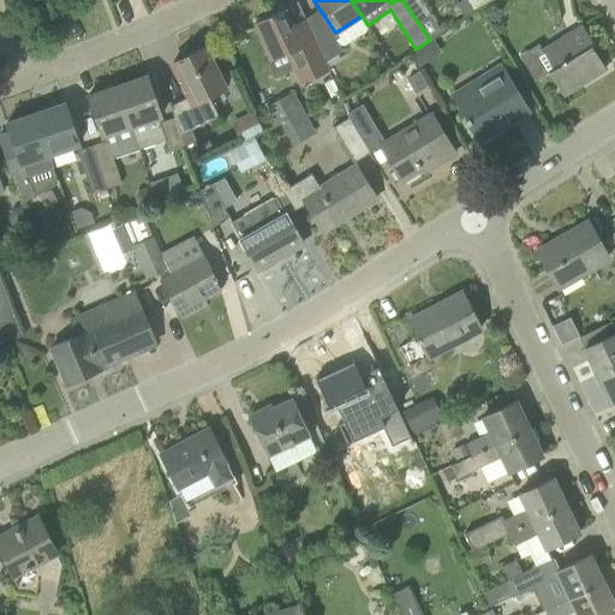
[(443,31),(422,0),(402,0),(430,40),(443,31)]
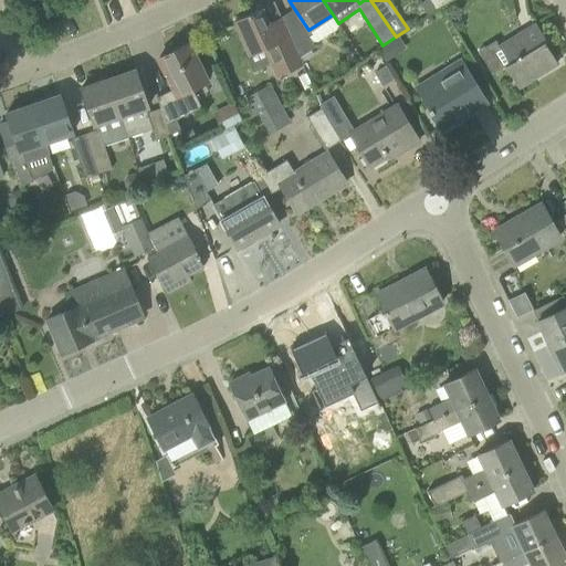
[(264,49),(271,63),(270,64),(276,77),(304,65),(301,58),(294,46),(284,24),(272,30),(262,9),(234,21),(250,55),(264,49)]
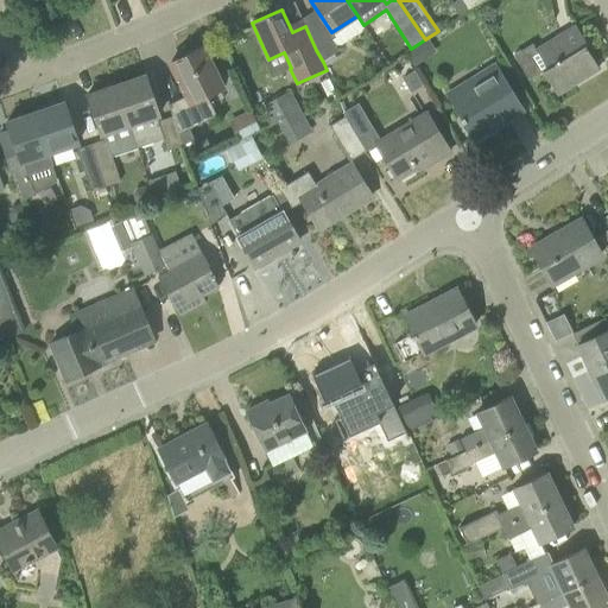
[(588,44),(576,26),(537,50),(548,68),(543,70),(557,94),(600,69),(586,46),(588,44)]
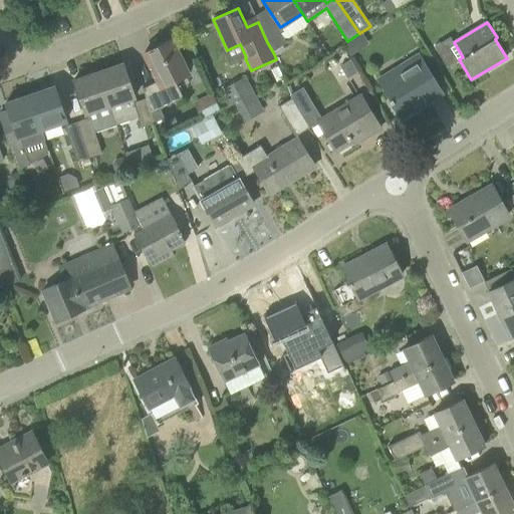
[(281,33),(267,42),(273,52),(287,43),(281,33)]
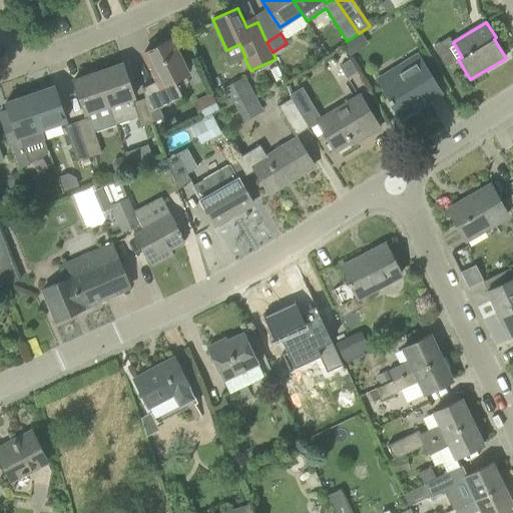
[(353,38),(344,44),(350,54),(360,48),(353,38)]
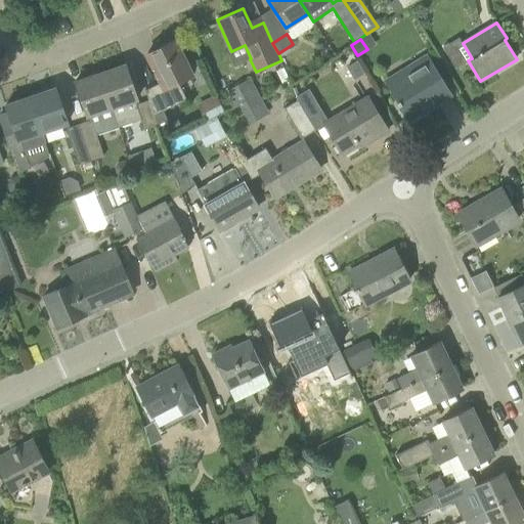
[(145,90),(149,100),(154,116),(187,99),(178,82),(192,75),(175,40),(147,54),(162,82),(145,90)]
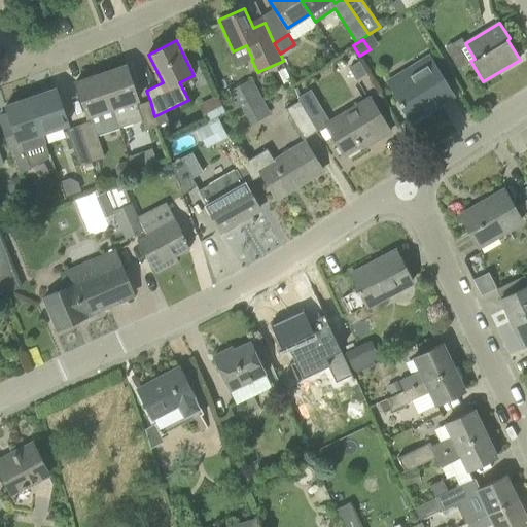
[(432,62),(431,63),(392,86),(401,101),(399,102),(411,121),(428,110),(427,109),(435,104),(436,106),(453,96),(432,62)]
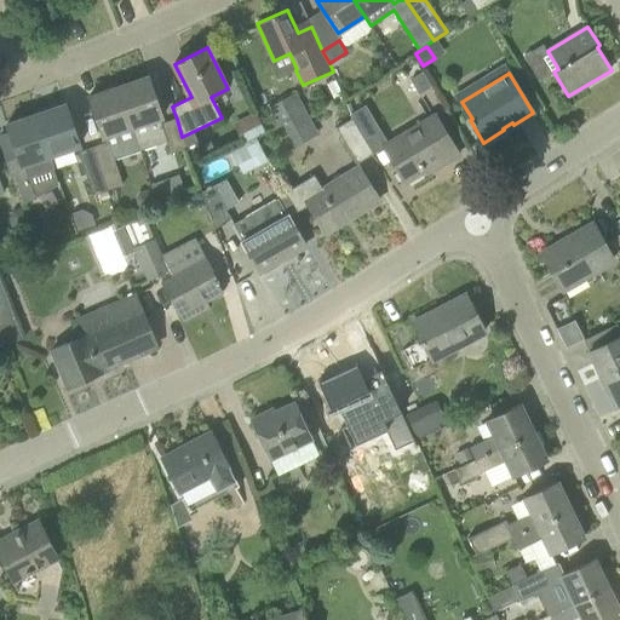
[(149,76),(120,87),(141,150),(166,142),(171,154),(185,149),(182,137),(177,119),(161,125),(160,119),(162,118),(149,76)]
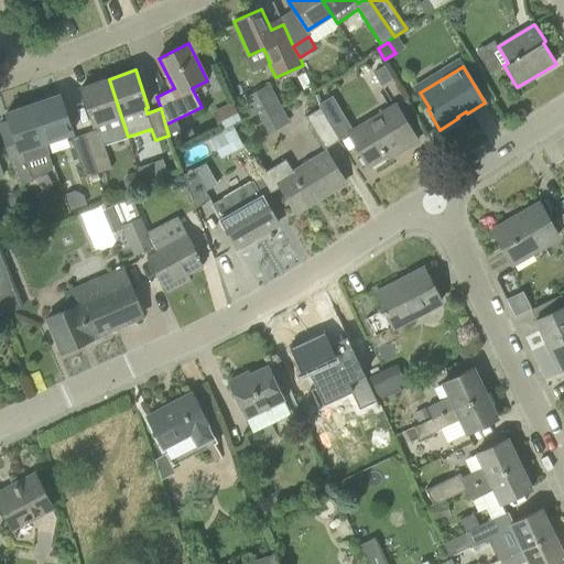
[(128,137),(109,79),(82,88),(94,125),(96,123),(98,130),(86,133),(98,173),(111,169),(104,145),(128,137)]
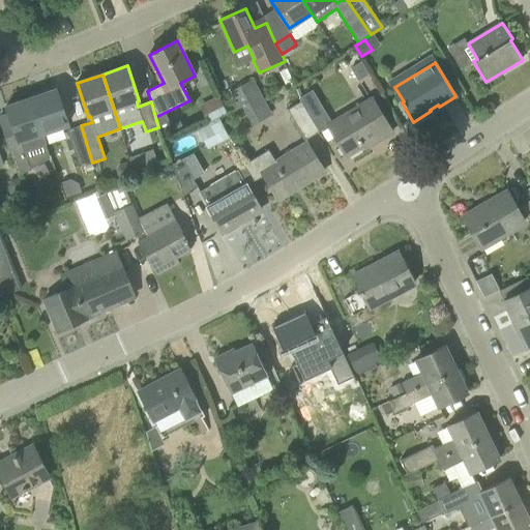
[(239,108),(242,106),(255,98),(248,86),(236,92),(238,96),(234,98),(239,108)]
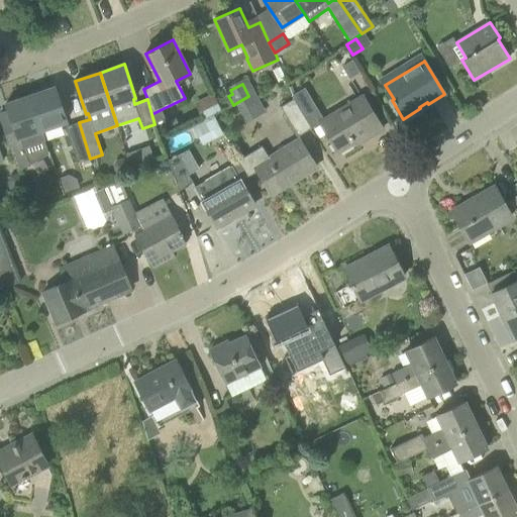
[(56,87),(31,96),(42,129),(67,121),(56,87)]
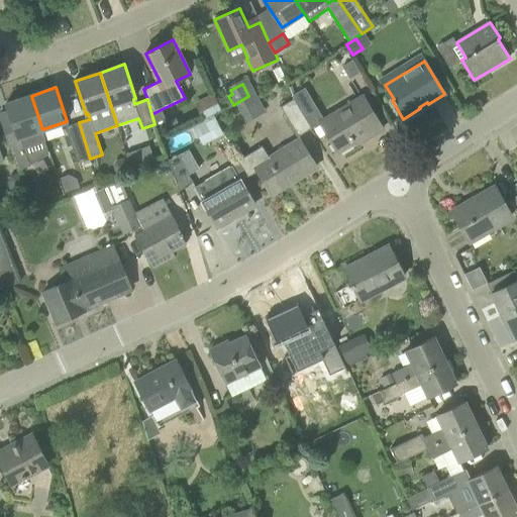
[(362,95),(360,96),(319,121),(338,152),(355,142),(353,138),(363,133),(367,139),(383,129),(362,95)]
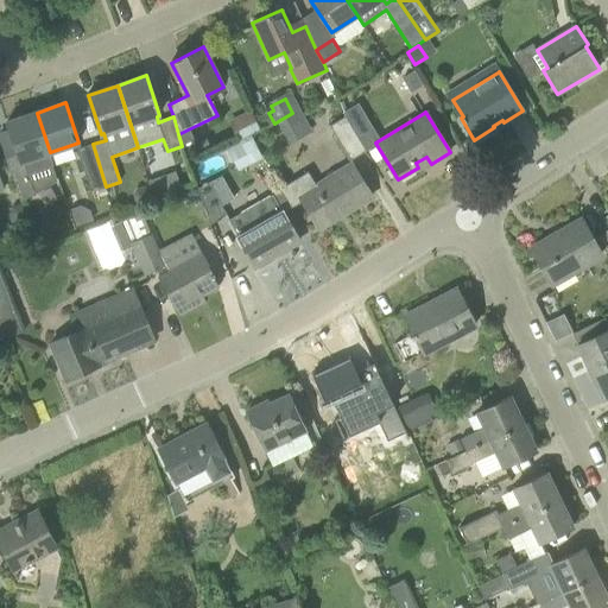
[(50,152),(37,113),(6,122),(18,154),(7,158),(21,200),(37,195),(30,172),(39,169),(54,164),(50,152)]
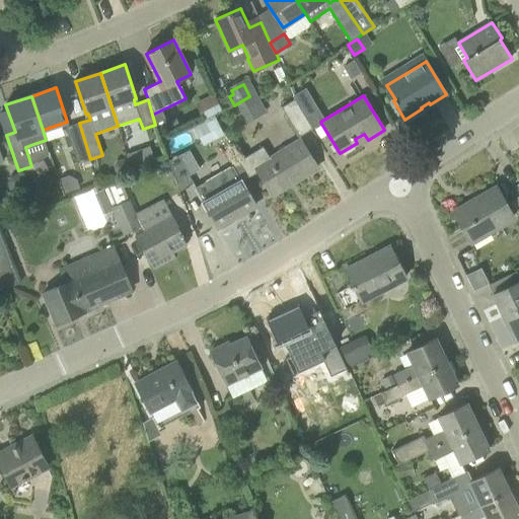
[(260,116),(249,96),(237,103),(248,123),(260,116)]
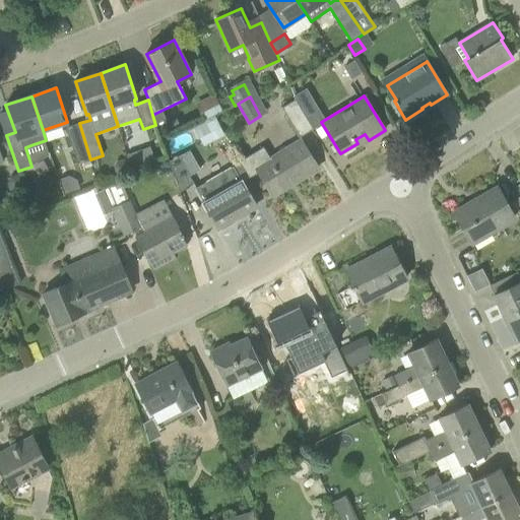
[(313,129),(296,100),(282,108),(300,137),(313,129)]
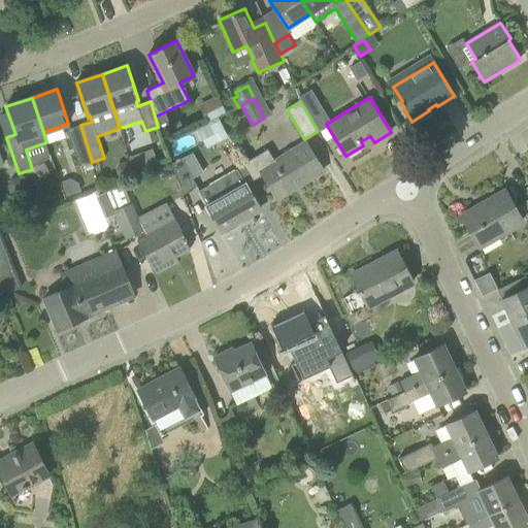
[(199,130),(208,149),(228,137),(219,120),(199,130)]
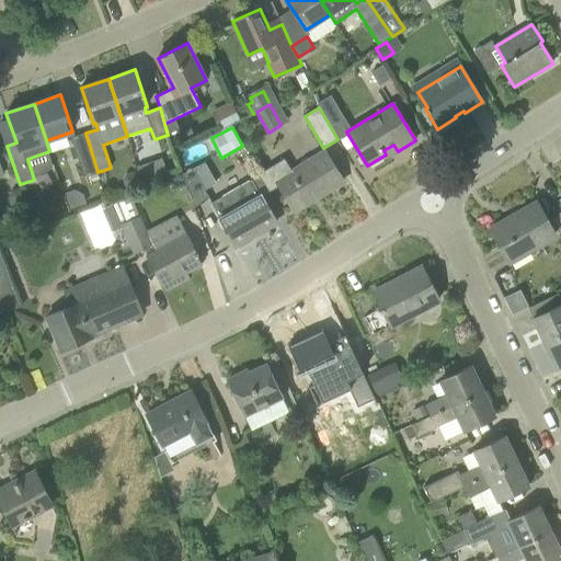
[(84,176),(98,172),(86,133),(71,137),(84,176)]
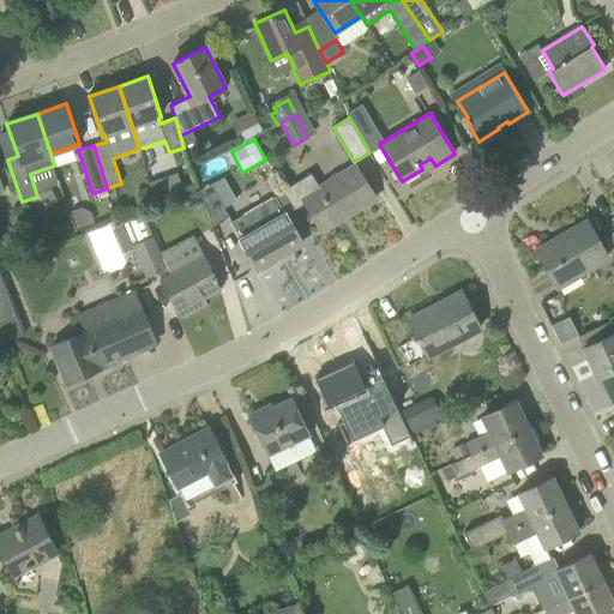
[(312,173),(283,191),(295,210),(306,203),(323,232),(377,198),(355,166),(319,187),(312,173)]
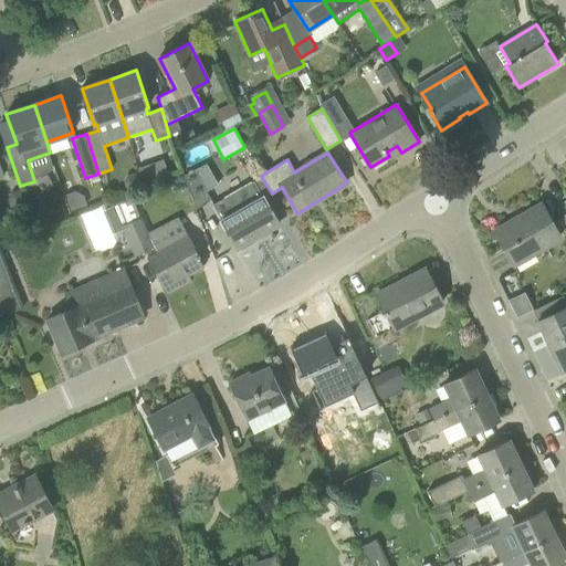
[(145,184),(169,175),(164,159),(138,168),(145,184)]
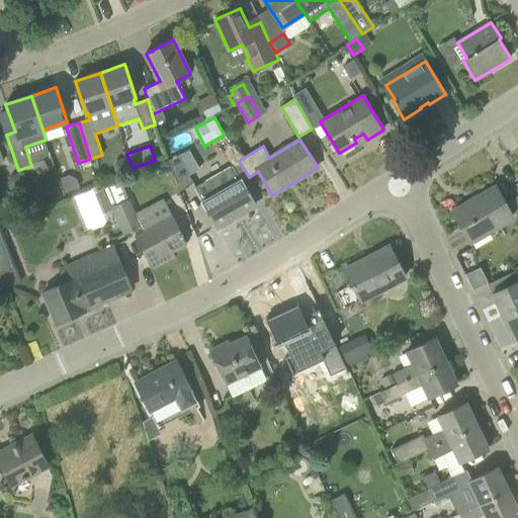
[(169,161),(179,191),(193,183),(178,156),(177,156),(169,161)]
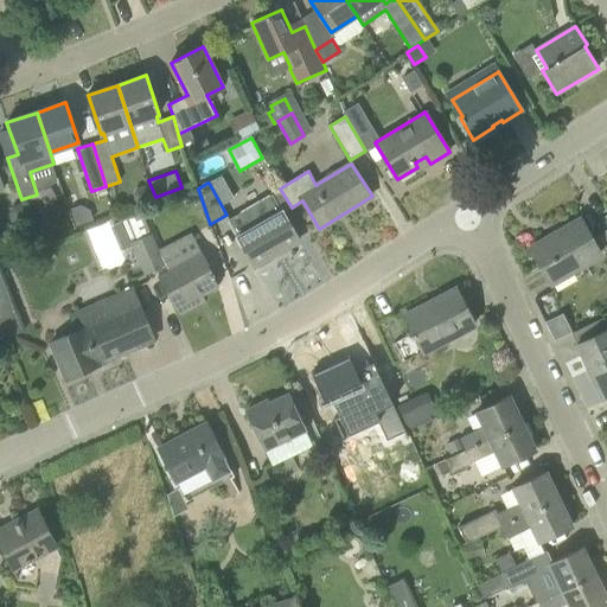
[(282,210),(272,195),(249,208),(241,212),(229,219),(238,236),(237,237),(254,267),(259,264),(260,267),(274,259),(273,256),(299,241),(282,210)]
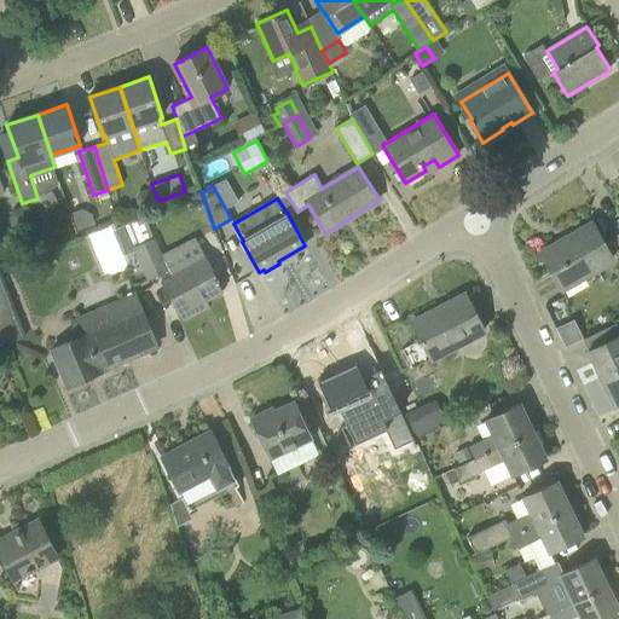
[(162,281),(183,320),(201,311),(197,306),(221,293),(218,284),(219,283),(206,258),(196,241),(163,258),(143,210),(122,219),(149,281),(161,276),(162,281)]
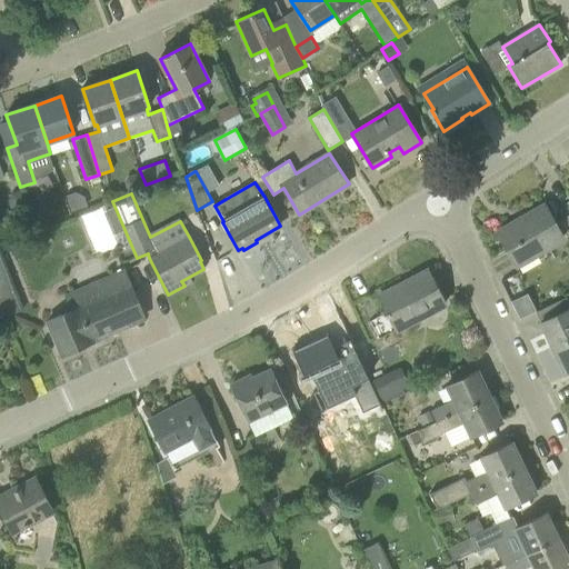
[(563,238),(545,206),(498,232),(516,266),(563,238)]
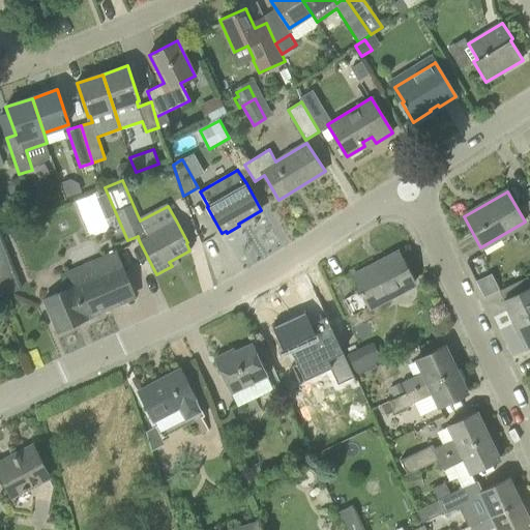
[(33,208),(42,204),(38,195),(29,199),(33,208)]
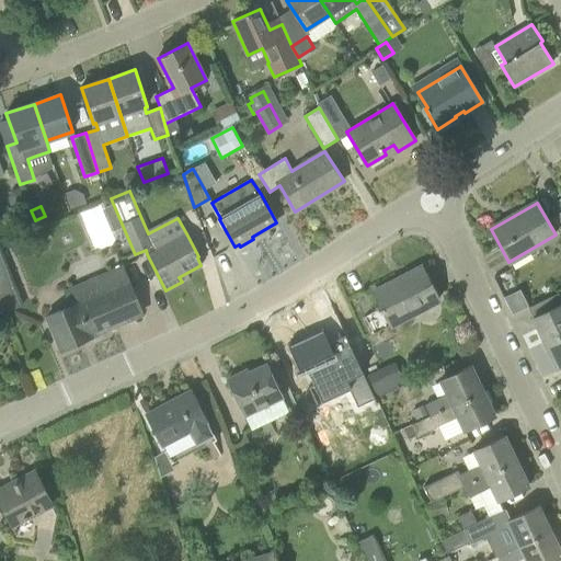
[(0,300),(19,293),(0,245),(0,300)]
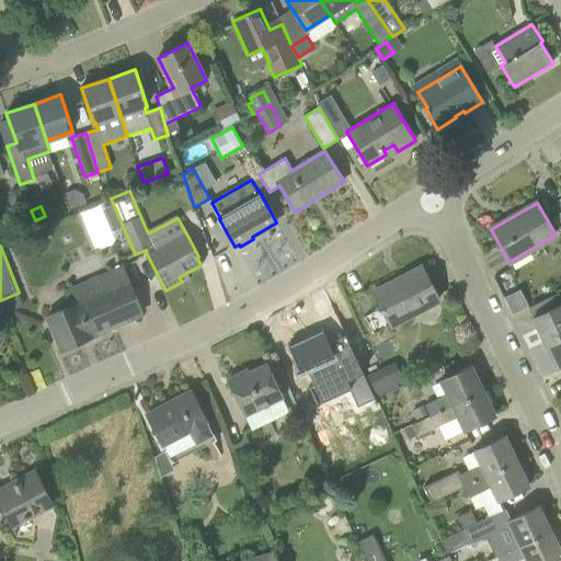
[(92,335),(142,313),(123,266),(65,292),(71,307),(47,317),(61,350),(92,336),(92,335)]
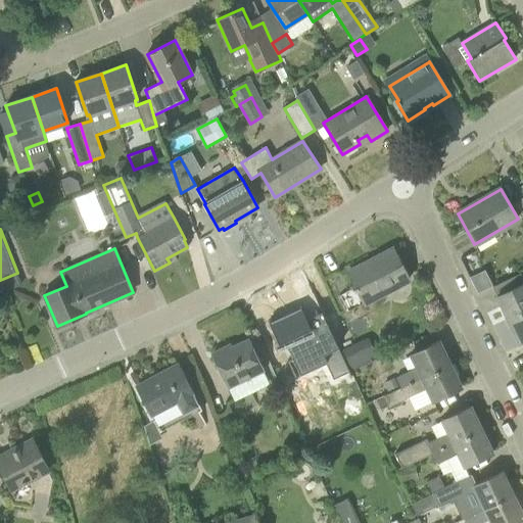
[(364,302),(410,280),(393,248),(378,256),(379,258),(369,264),(368,262),(348,272),(355,287),(364,302)]
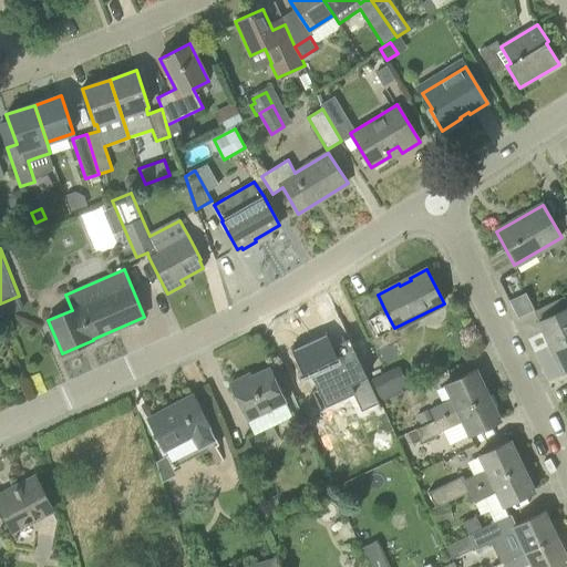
[(511,299),(518,315),(534,307),(525,291),(511,299)]
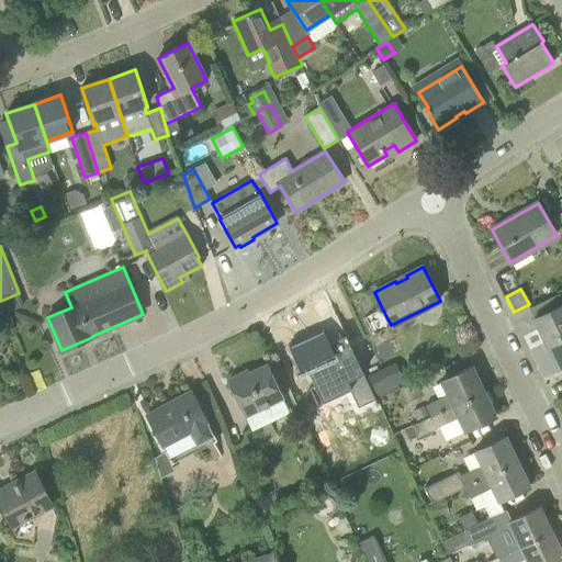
[(546,344),(561,335),(561,299),(559,293),(539,303),(529,307),(530,308),(531,308),(531,307),(540,303),(544,313),(534,318),(546,344)]
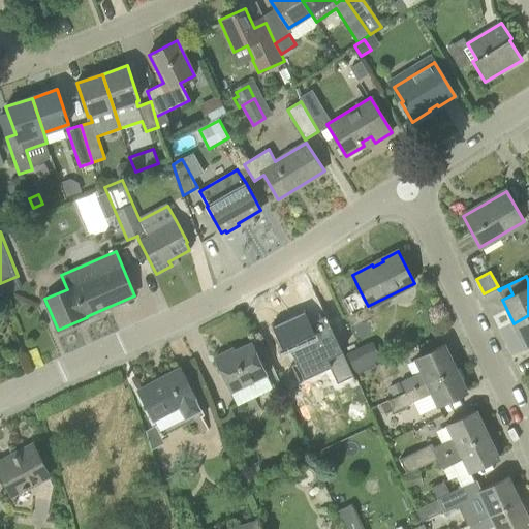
[(304,310),(272,325),(282,346),(287,344),(301,371),(327,360),(330,367),(340,389),(356,381),(342,351),(324,315),(310,322),(304,310)]
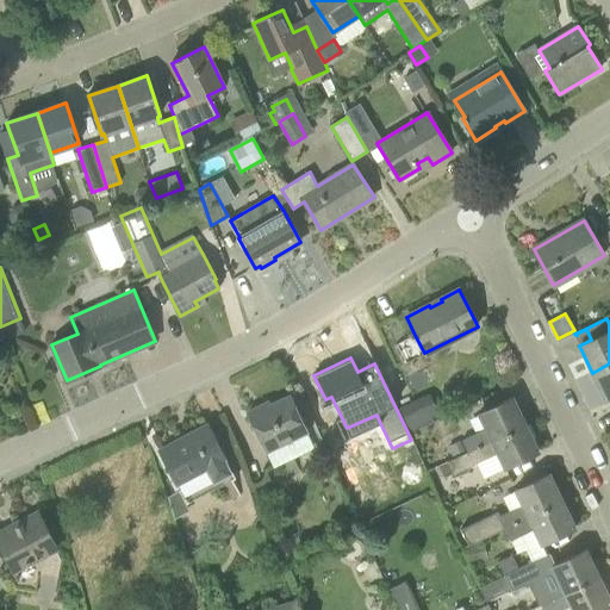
[(609,363),(592,373),(605,400),(609,397),(609,363)]
